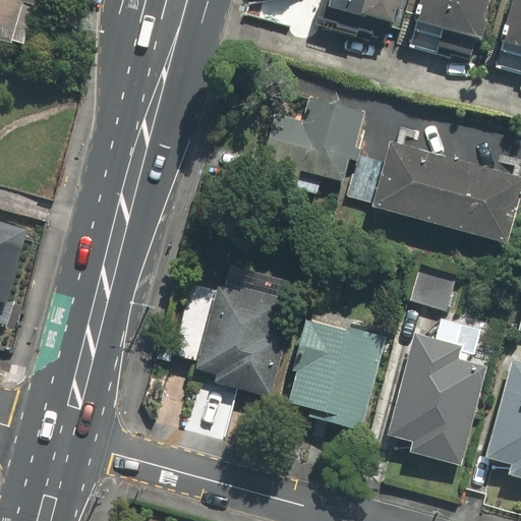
[(37,0),(0,0),(0,41),(24,48),(37,0)]
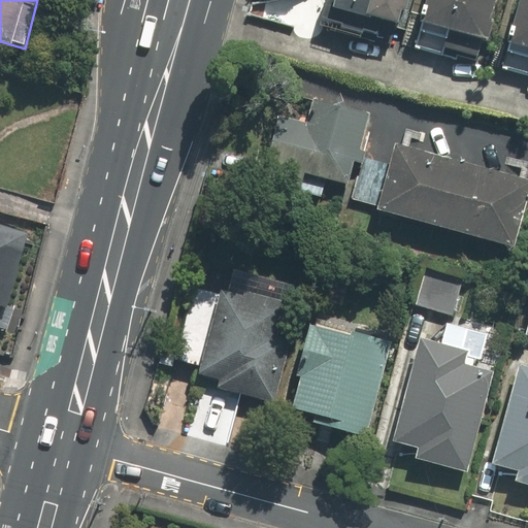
[(333,0),(331,10),(397,26),(403,0),(333,0)]
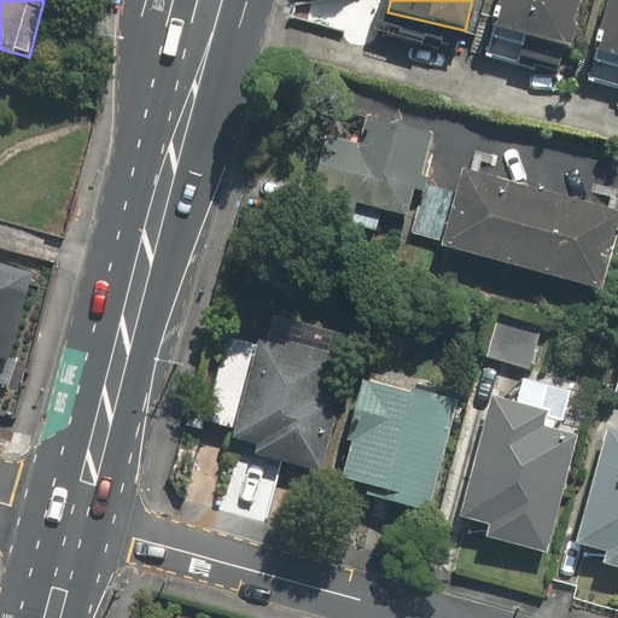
[(497,0),(496,10),(502,11),(496,30),(522,38),(571,51),(577,27),(572,25),(578,0),(497,0)]
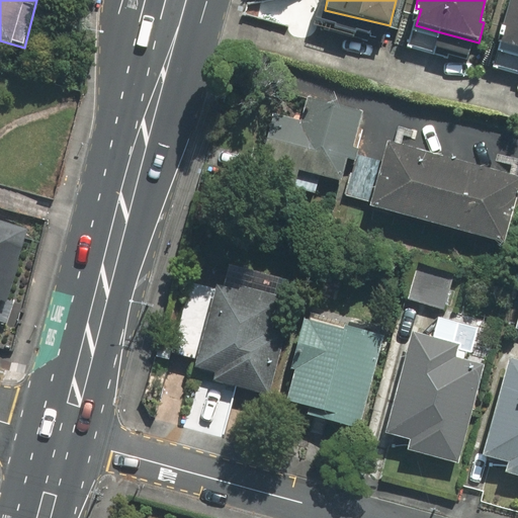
[(517,0),(507,0),(501,27),(505,29),(501,46),(517,50),(517,0)]
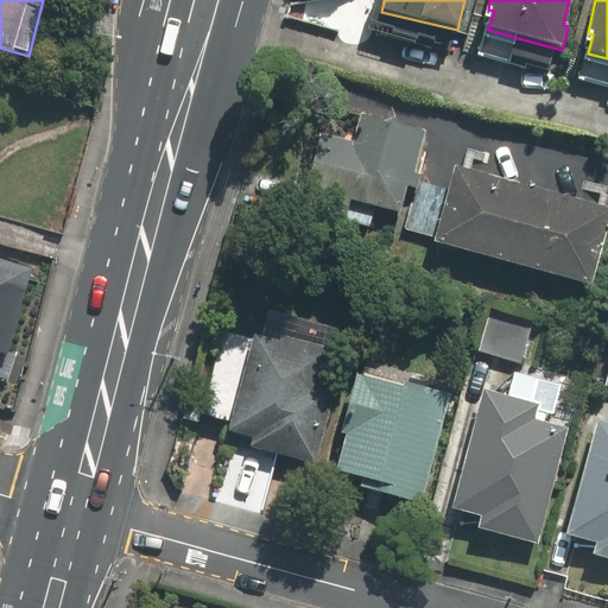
[(423,128),(360,111),(352,140),(321,131),(298,207),(342,219),(348,197),(399,211),(423,128)]
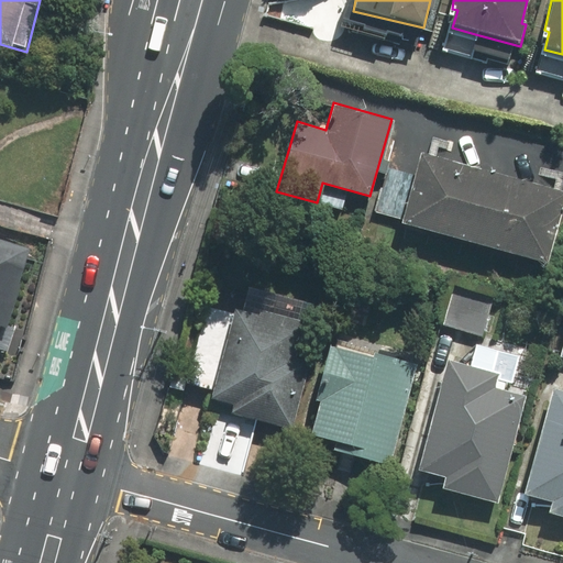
[(562,190),(419,152),(399,223),(542,262),(562,190)]
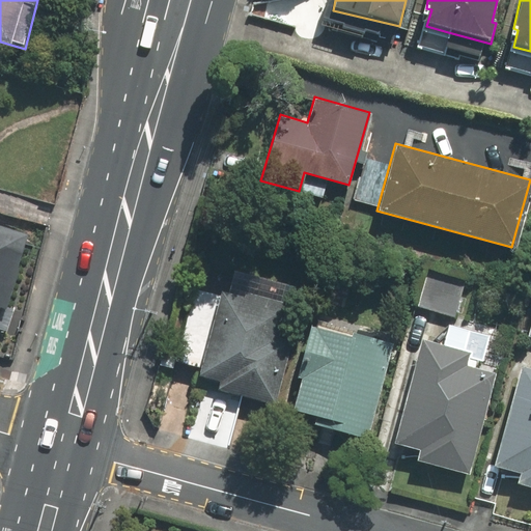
[(388,162),(362,155),(351,198),(375,204),(388,162)]
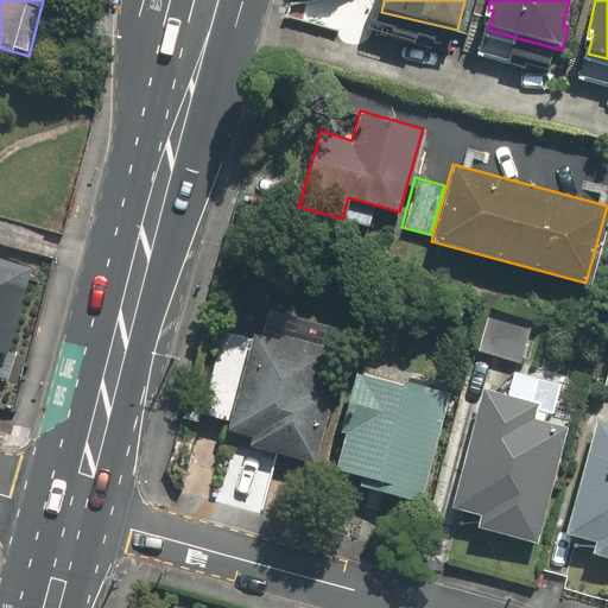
[(0,367),(33,272),(0,260),(0,367)]
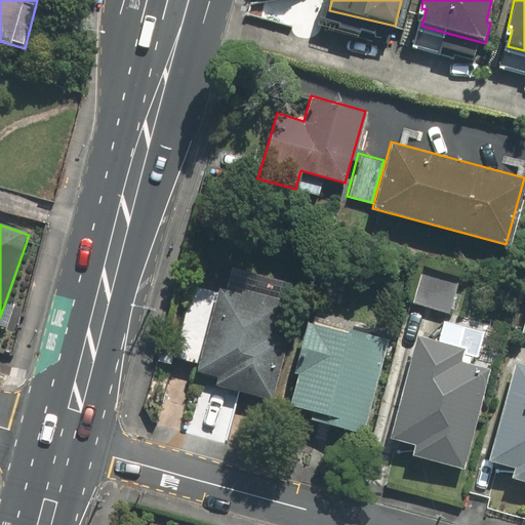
[(457,277),(438,271),(428,307),(447,313),(457,277)]
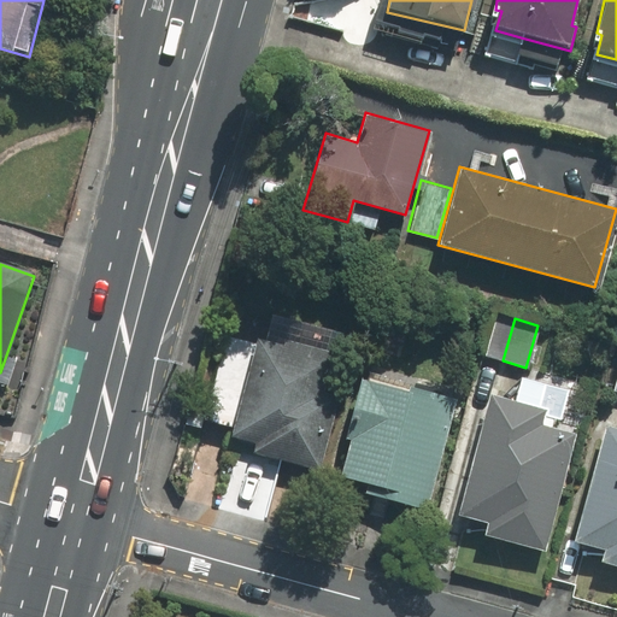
[(254,338),(230,436),(253,442),(250,452),(318,469),(336,393),(322,389),(331,351),(285,340),(283,344),(254,338)]
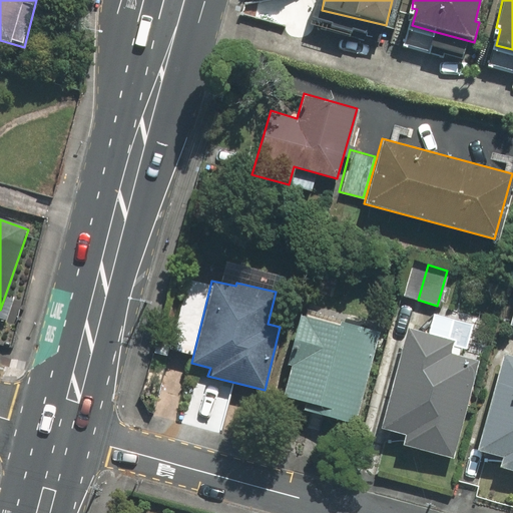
[(299,316),(286,364),(290,365),(282,396),(306,402),(304,409),(354,422),(378,332),(341,322),(340,327),(299,316)]
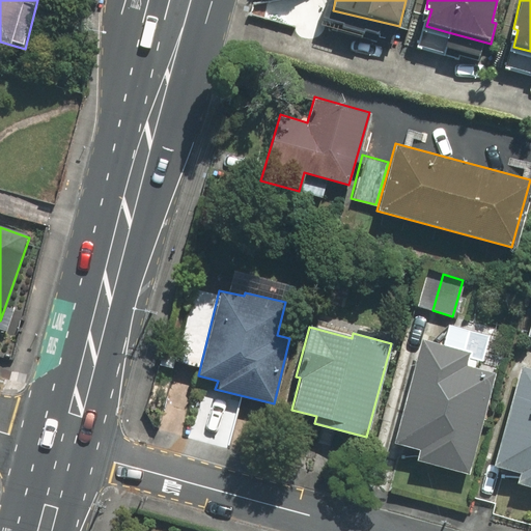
[(468,351),(420,338),(393,443),(418,449),(415,459),(467,473),(494,372),(465,365),(468,351)]
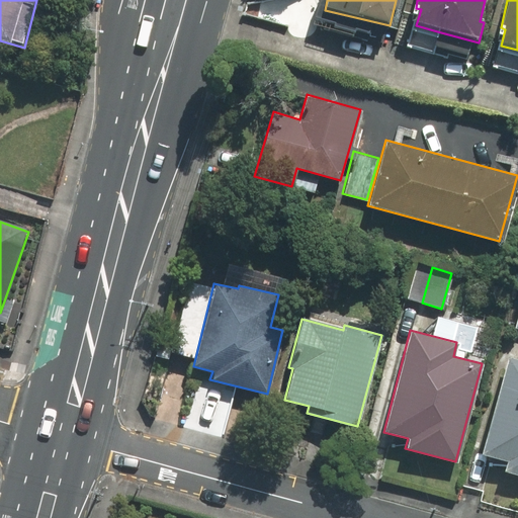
[(517,359),(506,357),(481,454),(506,460),(503,470),(517,475),(517,359)]
